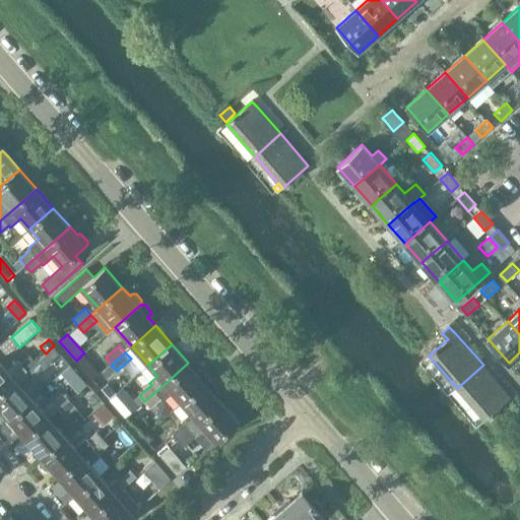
[(82,354),(76,361),(81,367),(92,380),(100,374),(82,354)]
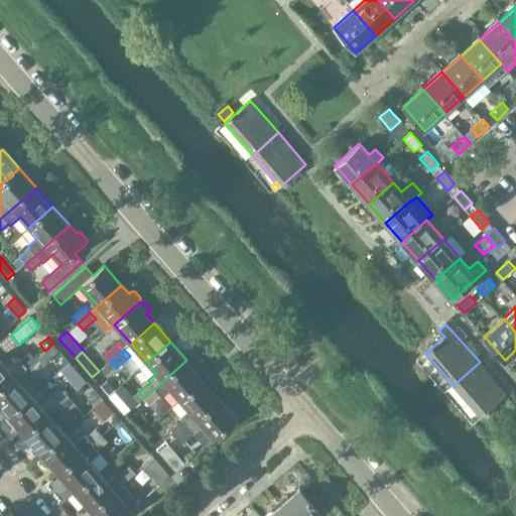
[(0,359),(0,391),(16,378),(23,372),(36,360),(30,354),(22,362),(20,360),(16,363),(9,369),(0,359)]
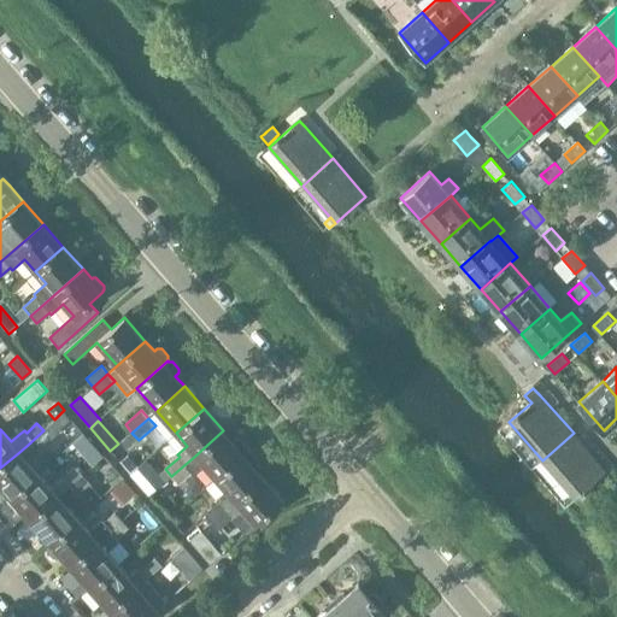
[(19,452),(0,468),(0,485),(11,498),(39,474),(28,460),(40,451),(39,448),(50,438),(43,430),(28,445),(19,452)]
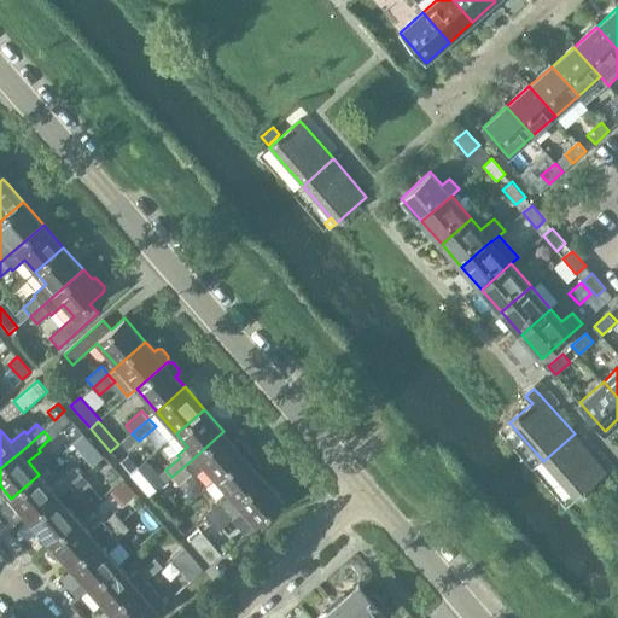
[(187,464),(172,477),(179,485),(192,474),(193,476),(204,467),(208,470),(216,479),(249,450),(240,441),(235,439),(233,442),(223,431),(196,456),(187,464)]
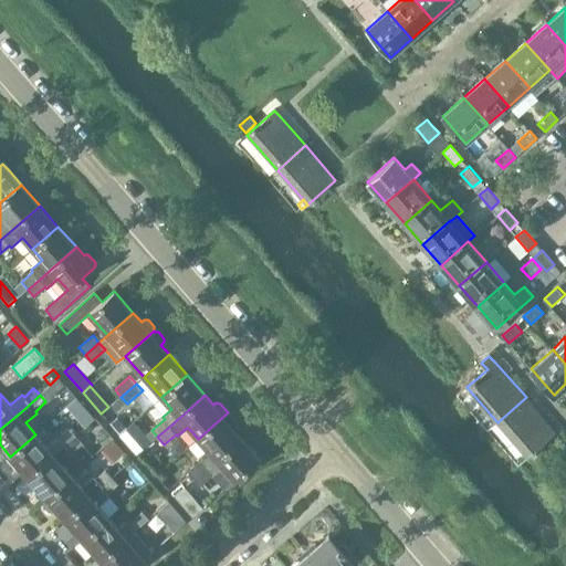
[(526,397),(498,422),(528,457),(556,432),(526,397)]
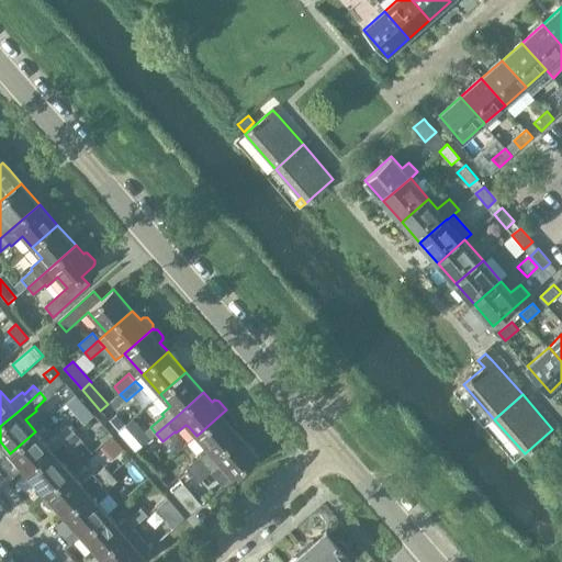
[(187,469),(192,475),(239,435),(232,426),(235,423),(235,419),(226,409),(197,436),(206,447),(197,454),(199,458),(187,469)]
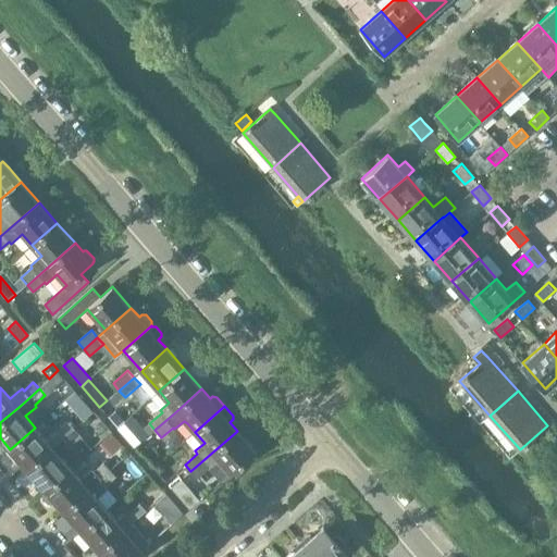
[(126,419),(118,426),(126,437),(135,430),(126,419)]
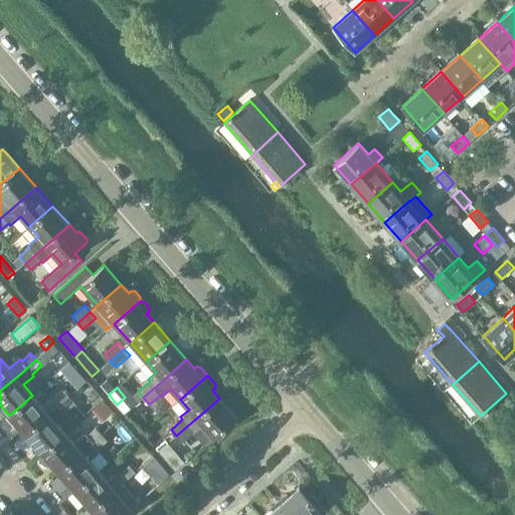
[(62,389),(52,398),(58,405),(68,396),(63,390),(62,389)]
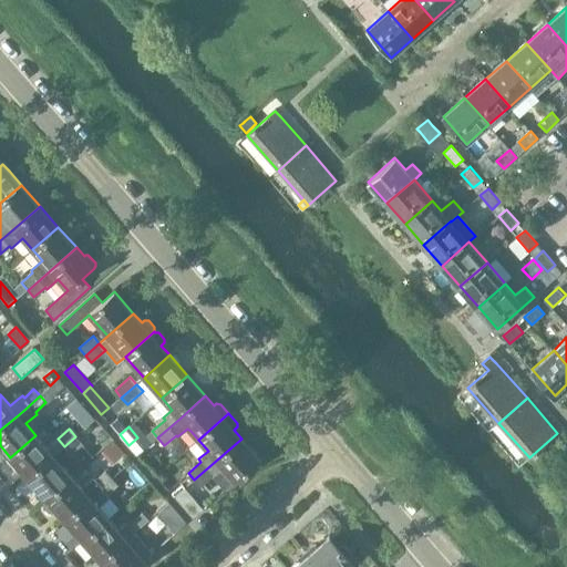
[(35,435),(10,457),(28,478),(53,455),(48,449),(35,435)]
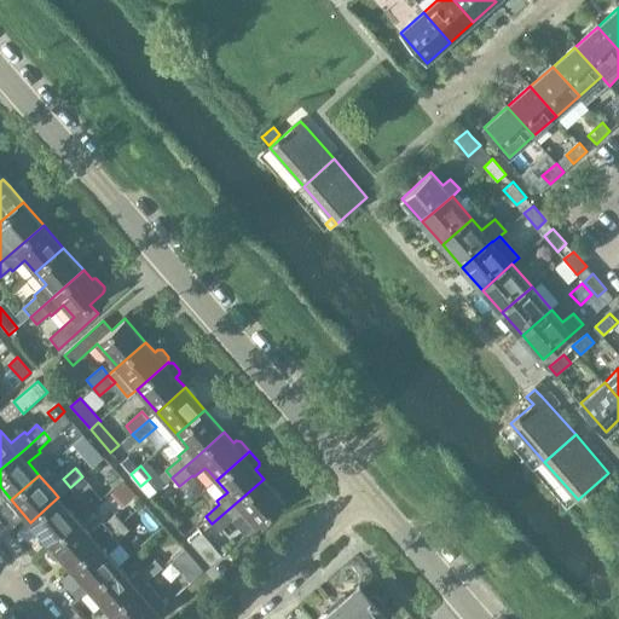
[(58,497),(30,522),(50,544),(79,520),(68,508),(91,487),(90,485),(82,476),(70,487),(58,497)]
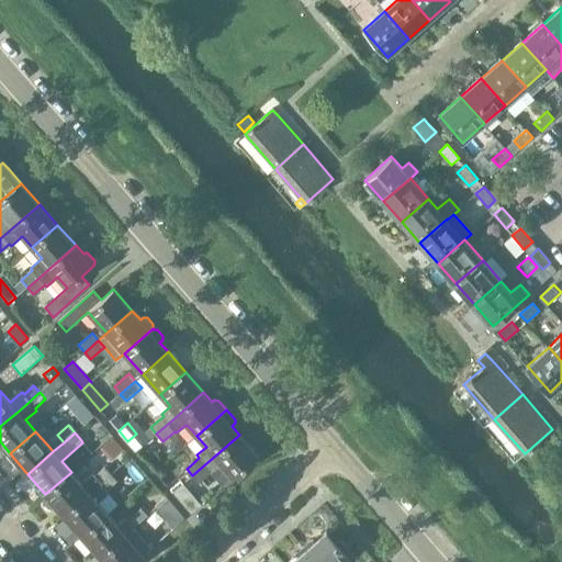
[(239,435),(192,475),(199,483),(221,464),(233,478),(258,456),(239,435)]
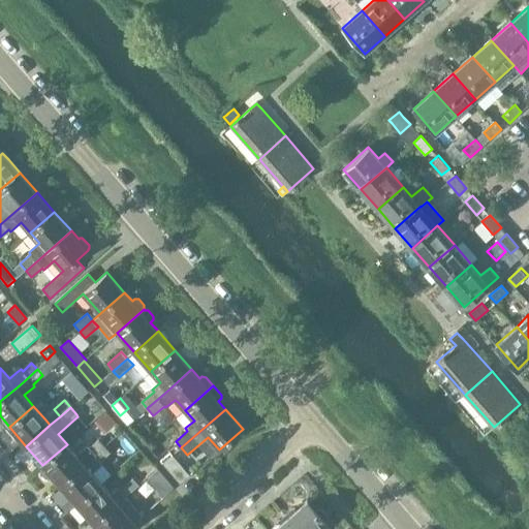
[(107,411),(96,421),(106,433),(118,424),(107,411)]
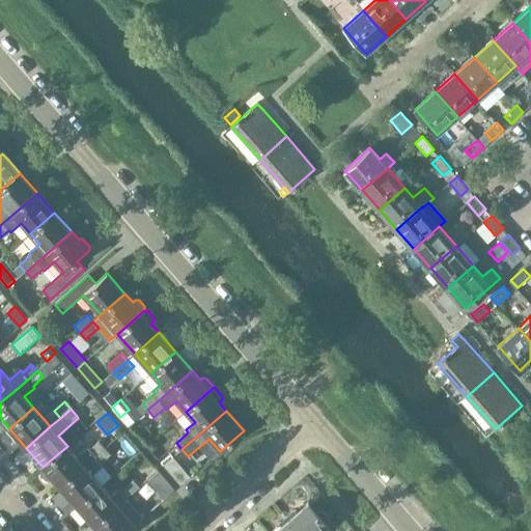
[(152,440),(145,446),(151,452),(158,446),(152,440)]
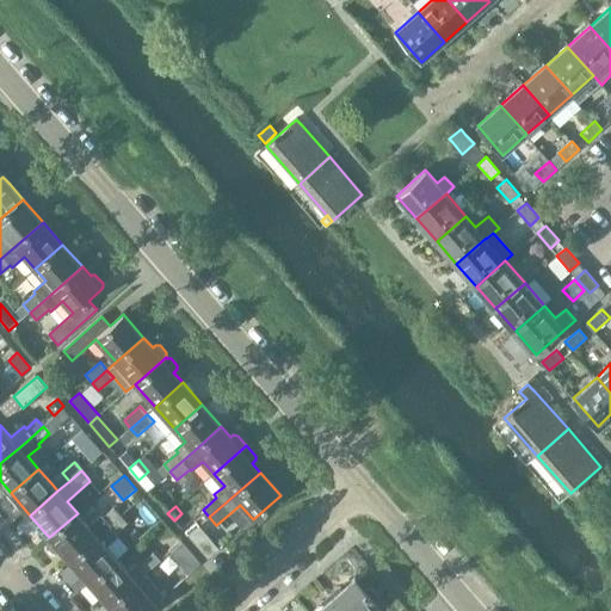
[(61,550),(69,560),(121,516),(113,508),(91,529),(78,513),(49,537),(51,539),(48,542),(48,547),(54,553),(57,554),(61,550)]
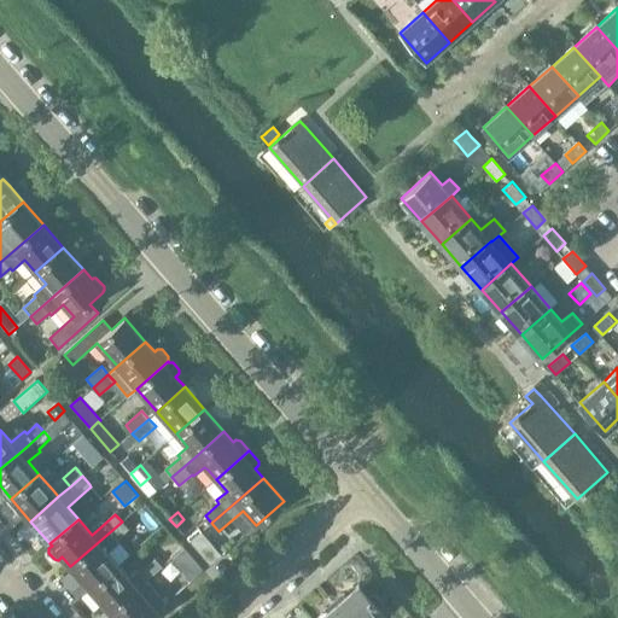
[(70,566),(89,589),(117,565),(108,553),(120,543),(117,540),(129,530),(122,522),(70,566)]
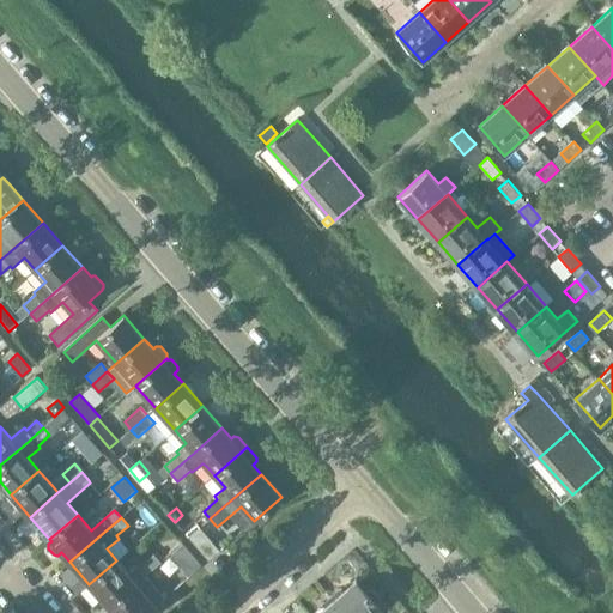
[(196,525),(186,533),(189,536),(199,528),(196,525)]
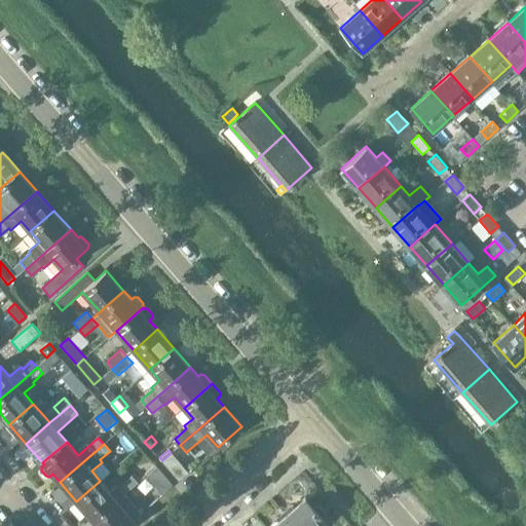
[(162,462),(180,483),(190,474),(173,454),(162,462)]
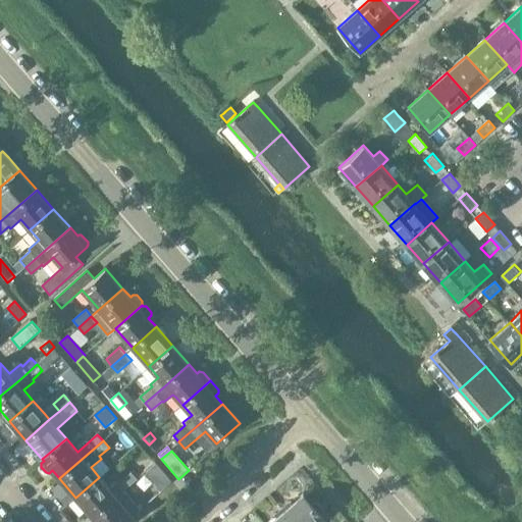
[(161,489),(170,481),(155,463),(145,471),(161,489)]
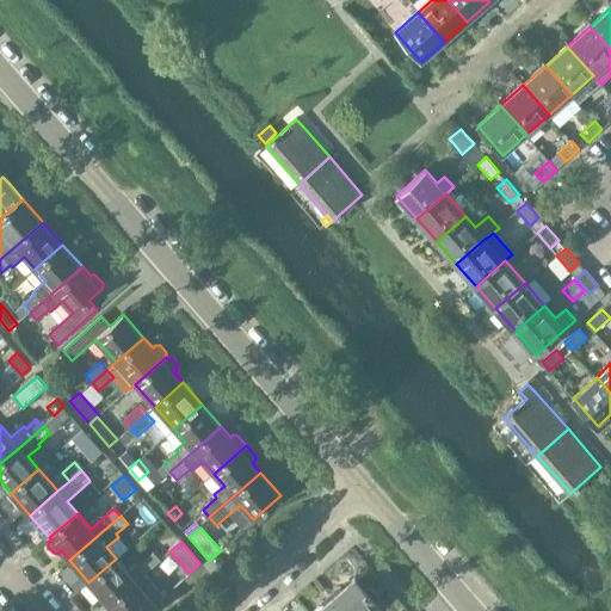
[(88,582),(107,605),(159,560),(153,554),(139,566),(137,563),(128,572),(116,559),(88,582)]
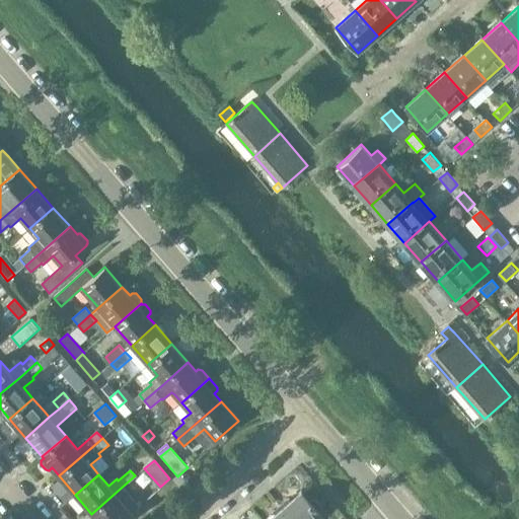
[(135,475),(91,514),(95,518),(125,518),(133,513),(122,501),(141,483),(135,475)]
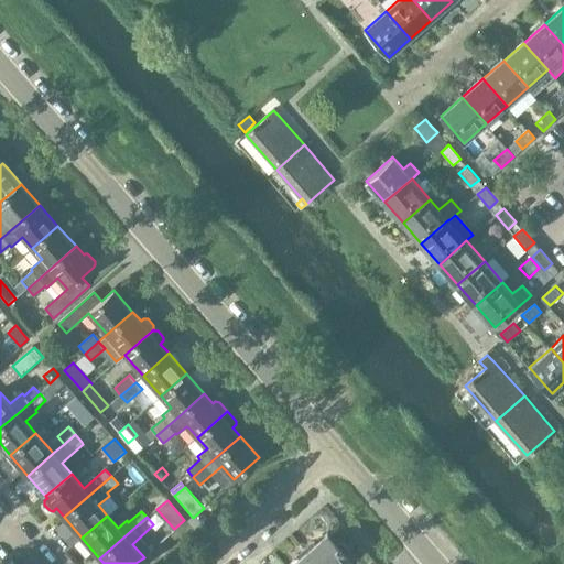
[(327,533),(306,552),(316,563),(342,563),(348,559),(349,552),(340,542),(336,544),(327,533)]
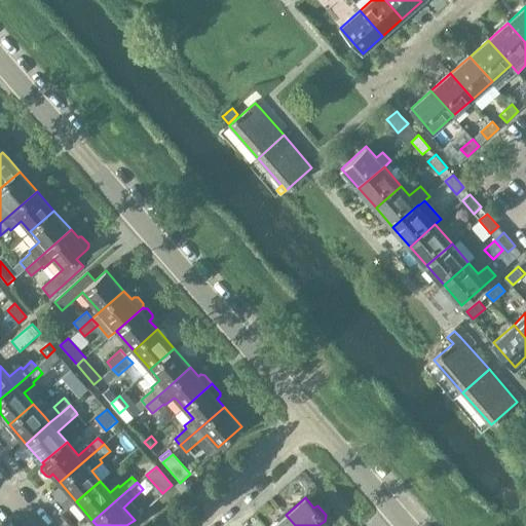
[(295,525),(286,515),(272,525),(295,525)]
